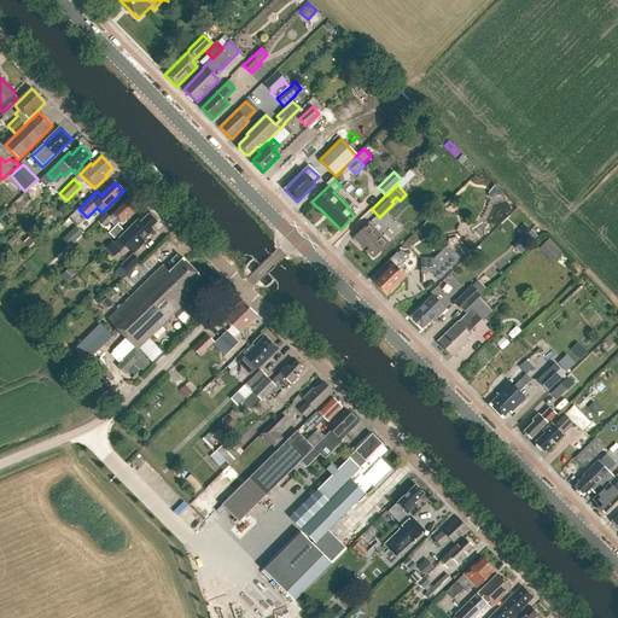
[(122,226),(136,211),(134,209),(138,205),(129,198),(110,217),(106,214),(98,222),(104,228),(112,220),(115,217),(122,226)]
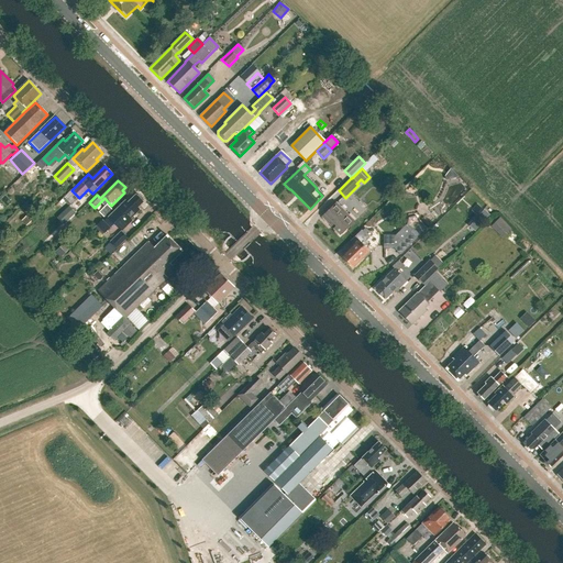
[(79,198),(72,190),(62,199),(69,207),(79,198)]
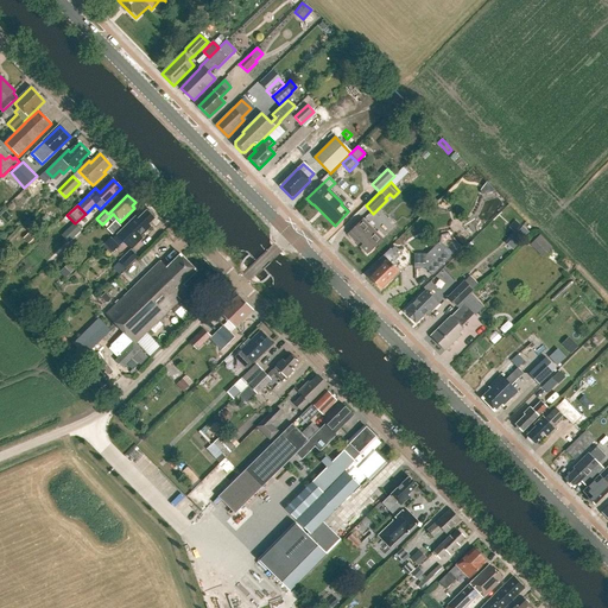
[(121,240),(132,251),(143,239),(140,238),(147,230),(145,228),(153,219),(153,216),(153,215),(150,210),(149,211),(146,211),(138,220),(135,217),(113,240),(112,239),(105,245),(114,254),(120,247),(118,244),(121,240)]
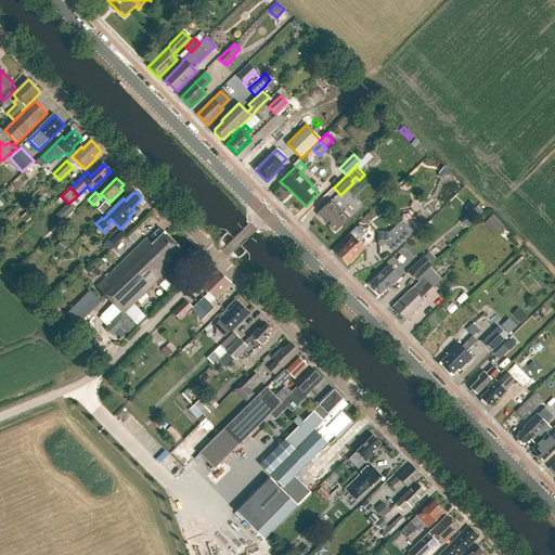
[(349,219),(331,199),(317,214),(324,222),(335,233),(346,222),(349,219)]
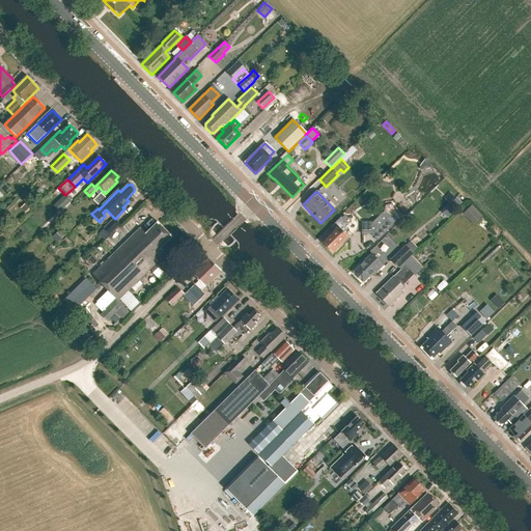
[(98,205),(106,197),(101,193),(93,200),(98,205)]
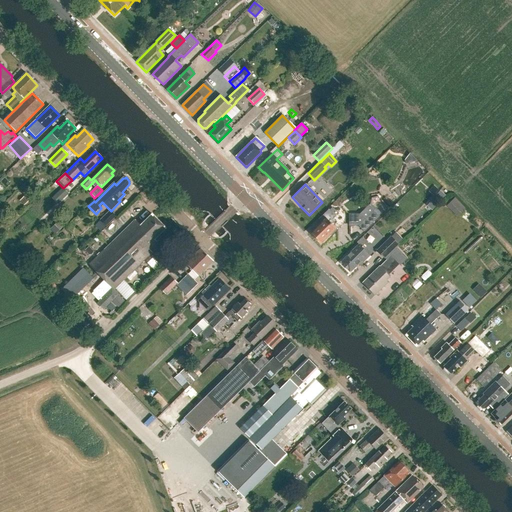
[(444,189),(429,204),(434,208),(449,194),(444,189)]
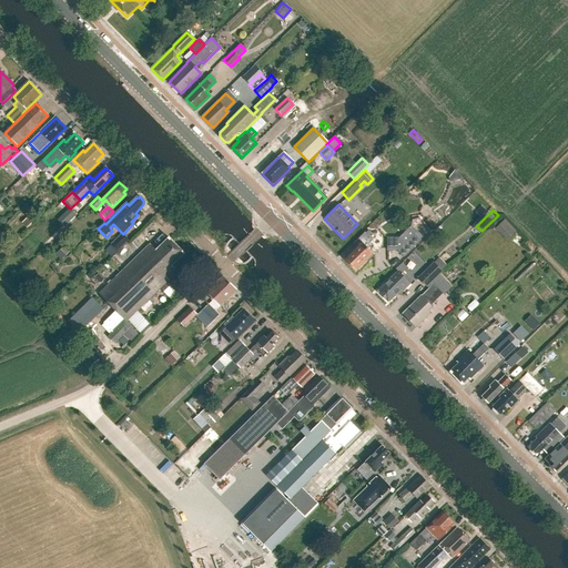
[(27,229),(31,224),(27,219),(21,223),(27,229)]
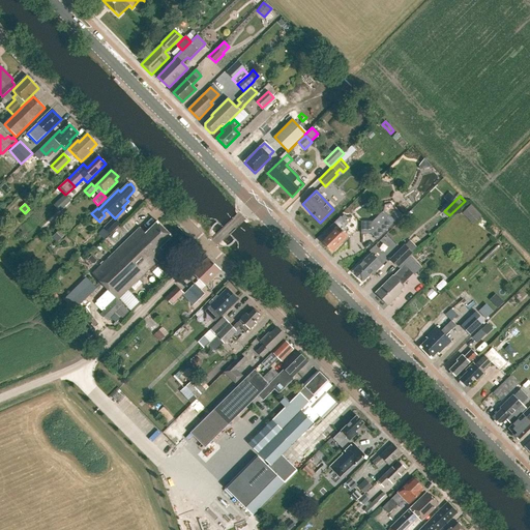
[(473,225),(480,217),(469,206),(462,213),(473,225)]
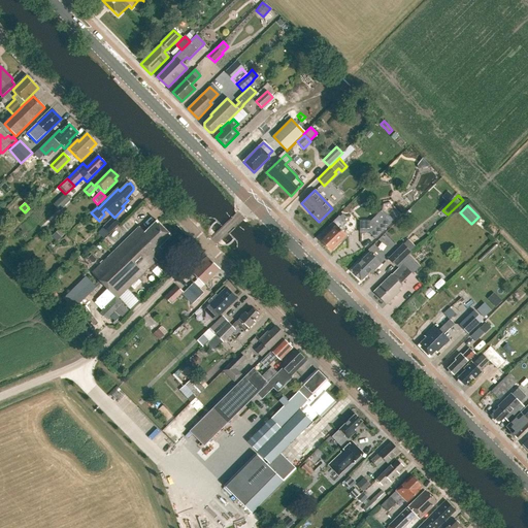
[(381,212),(370,222),(382,232),(391,223),(381,212)]
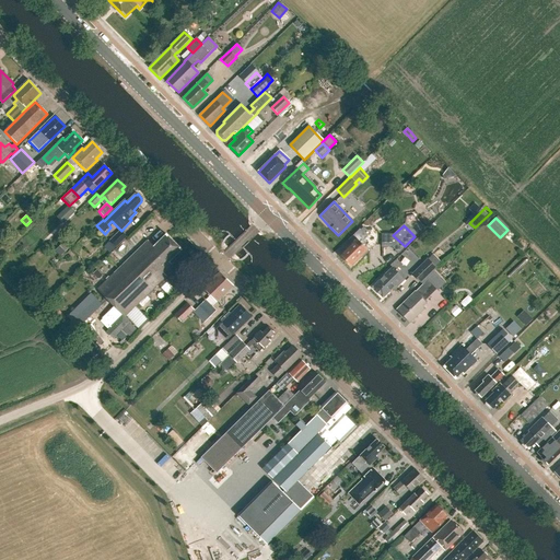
[(116,247),(127,237),(120,230),(109,241),(116,247)]
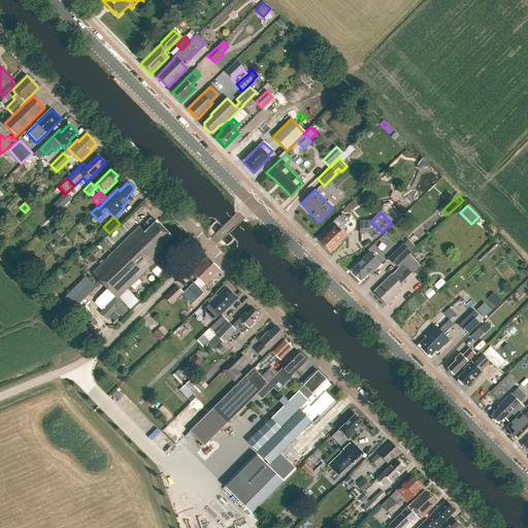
[(170,235),(157,221),(144,233),(138,227),(92,273),(116,297),(117,299),(157,260),(154,258),(162,250),(159,246),(170,235)]
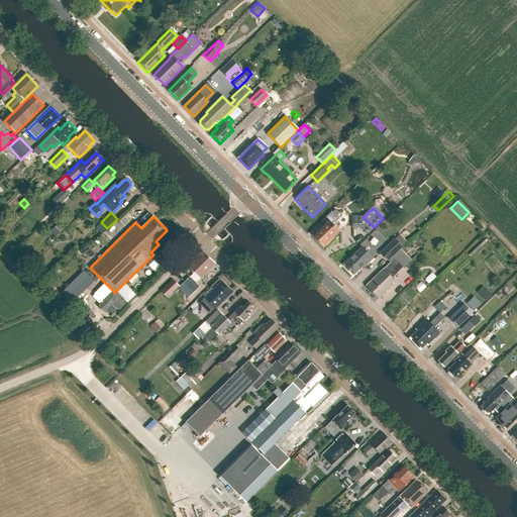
[(335,238),(340,232),(336,228),(338,226),(334,221),(331,223),(328,220),(313,234),(324,245),(332,238),(335,238)]
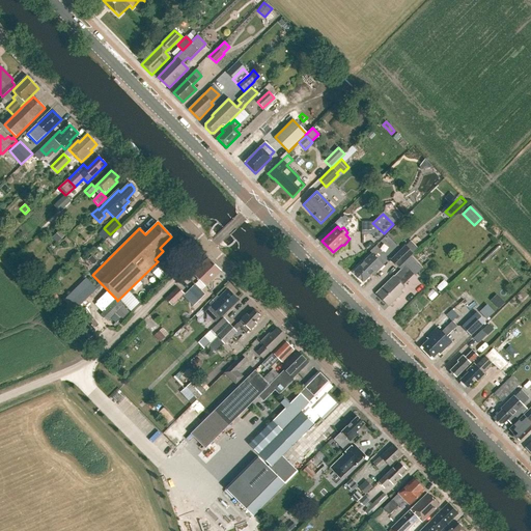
[(57,244),(64,236),(59,231),(52,238),(57,244)]
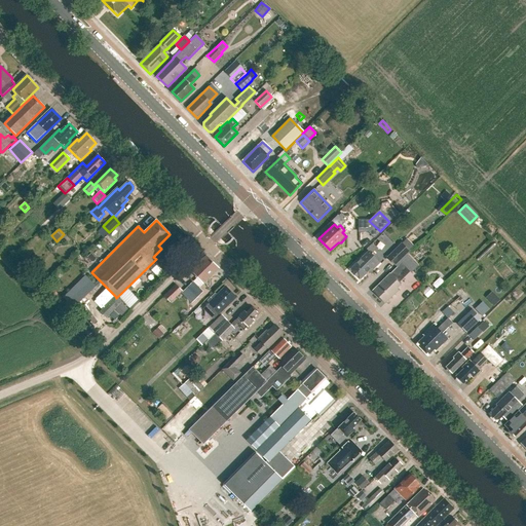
[(402,242),(386,257),(396,266),(413,248),(406,239),(402,243),(402,242)]
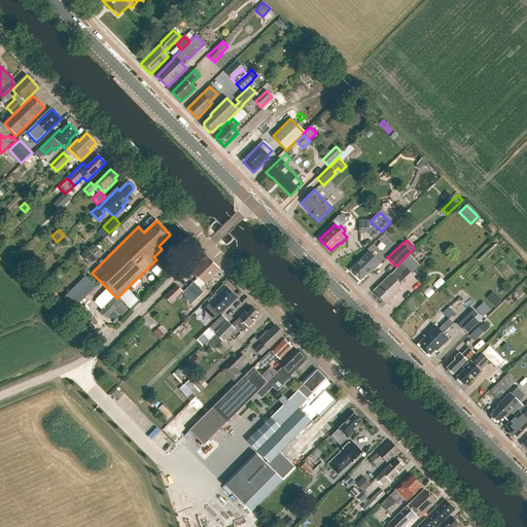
[(381,264),(370,252),(351,271),(360,280),(369,273),(371,275),(381,264)]
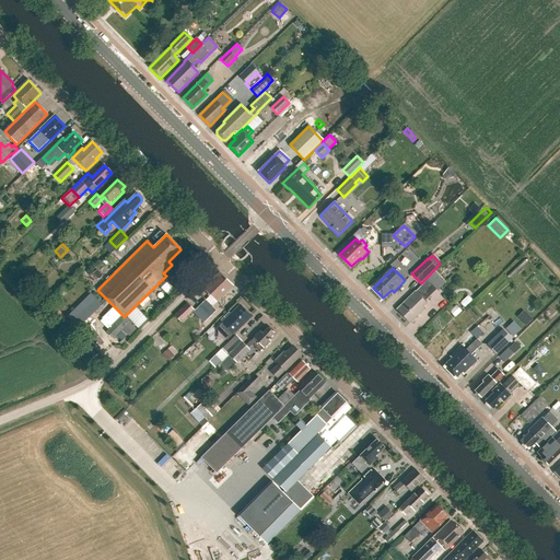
[(102,277),(102,275),(97,270),(93,275),(97,279),(100,279),(102,277)]
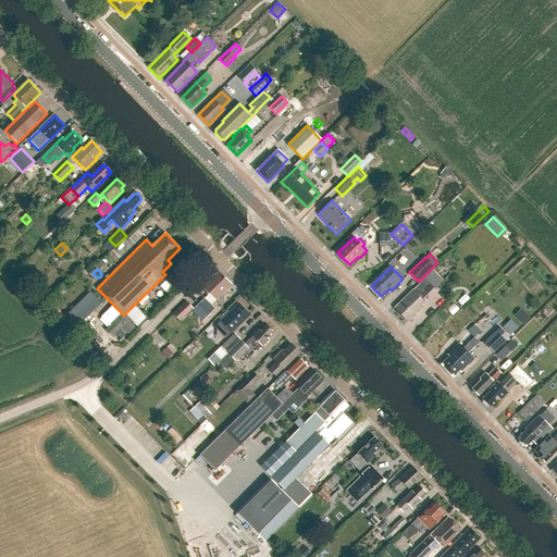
[(219,271),(202,287),(215,300),(232,284),(219,271)]
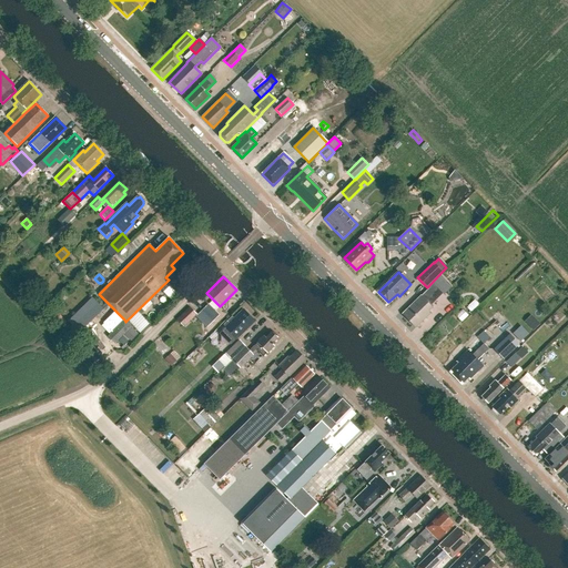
[(430,305),(443,293),(433,284),(421,296),(402,314),(416,327),(429,314),(427,312),(432,307),(430,305)]
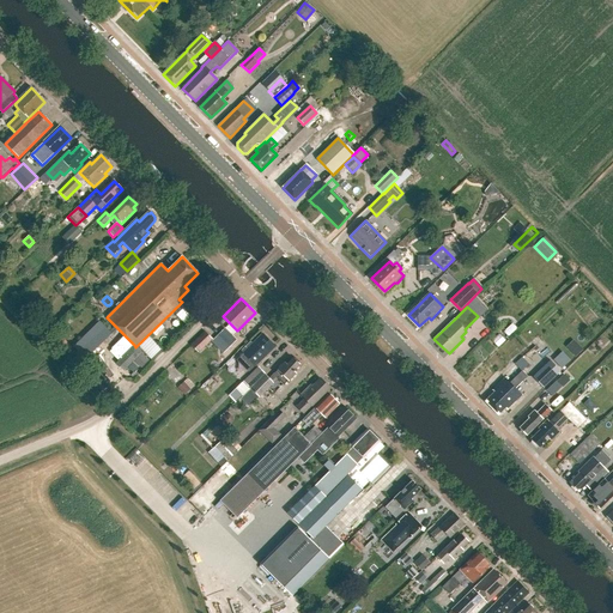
[(77,344),(90,357),(115,331),(103,319),(77,344)]
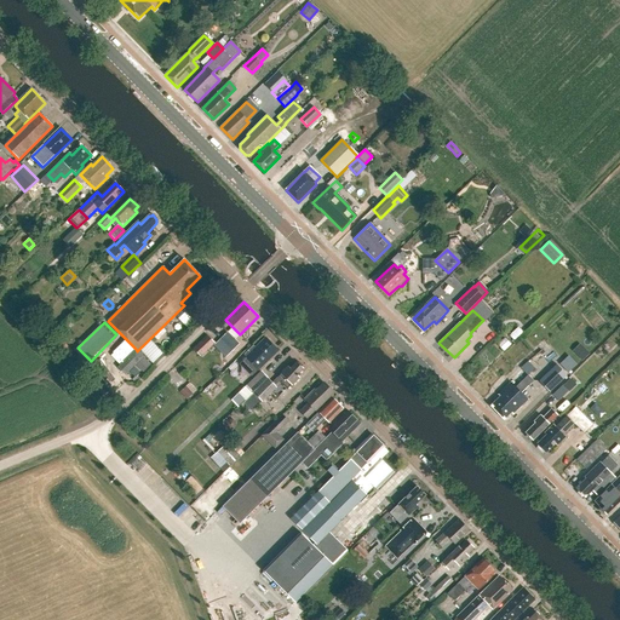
[(228,346),(235,340),(228,333),(220,339),(228,346)]
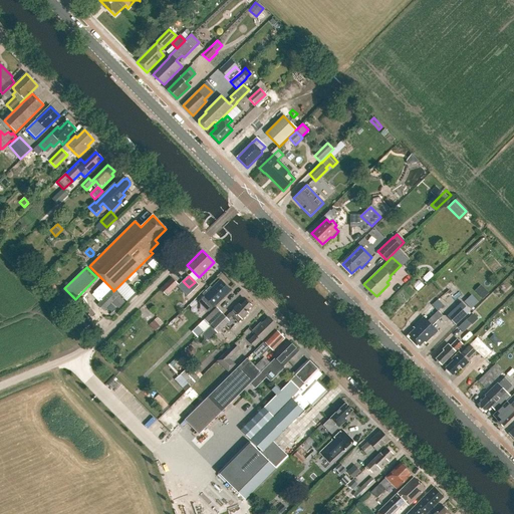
[(167,296),(179,284),(172,277),(160,289),(167,296)]
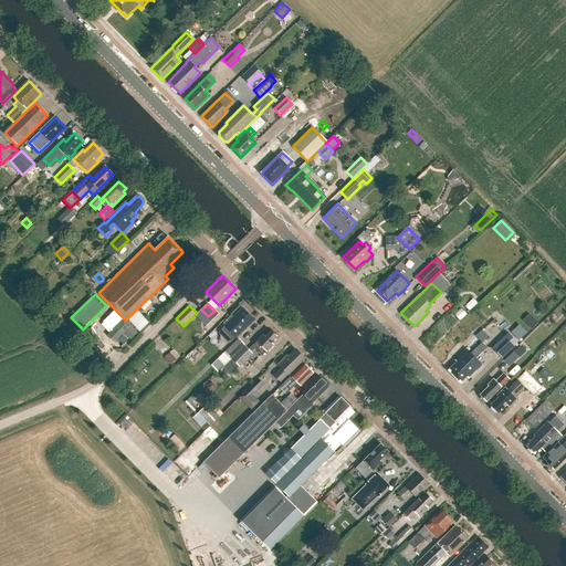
[(236,338),(253,320),(242,308),(224,326),(236,338)]
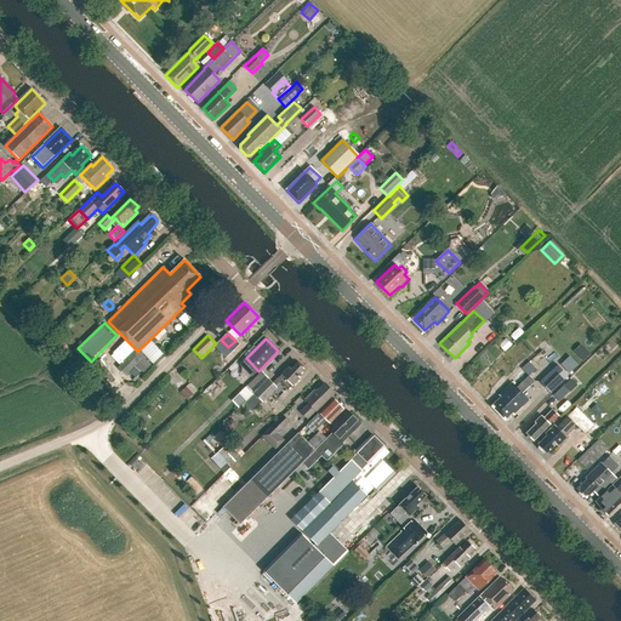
[(67,359),(73,353),(64,343),(57,349),(67,359)]
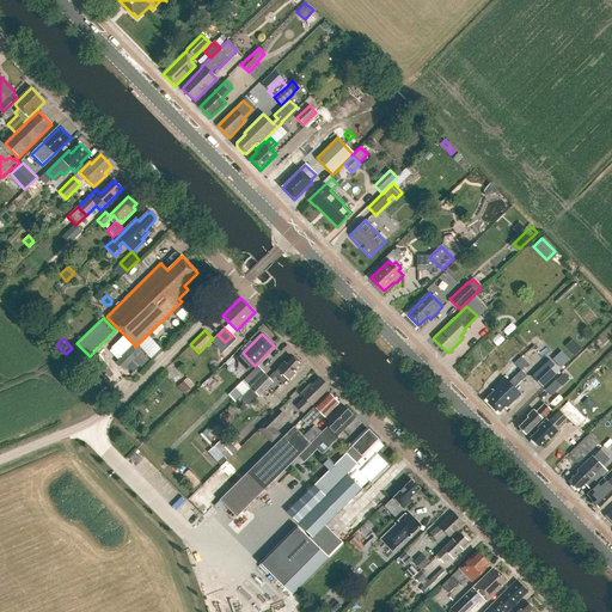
[(575,356),(582,349),(573,340),(564,347),(575,356)]
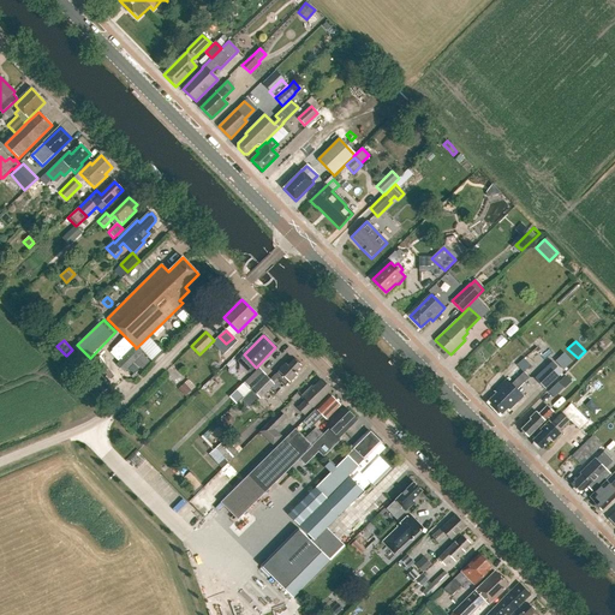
[(142,370),(150,362),(136,348),(135,346),(117,365),(124,372),(135,362),(142,370)]
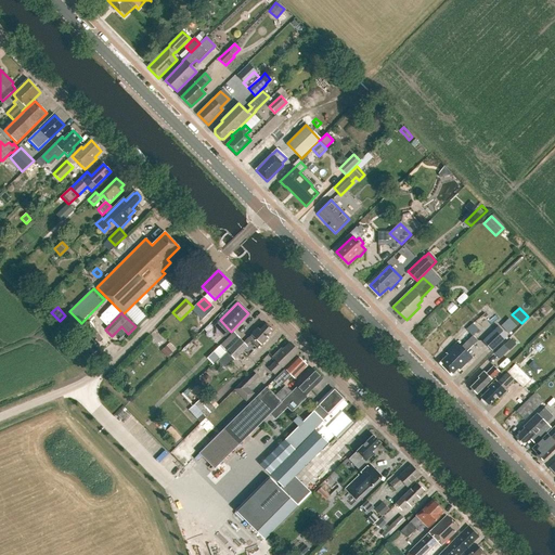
[(504,324),(512,332),(519,324),(512,317),(504,324)]
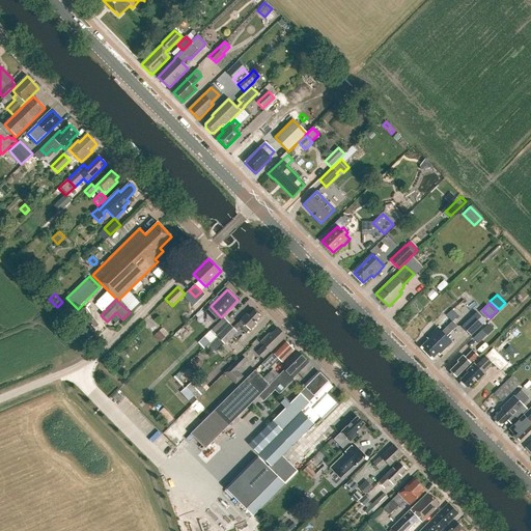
[(454,319),(460,313),(455,307),(448,313),(454,319)]
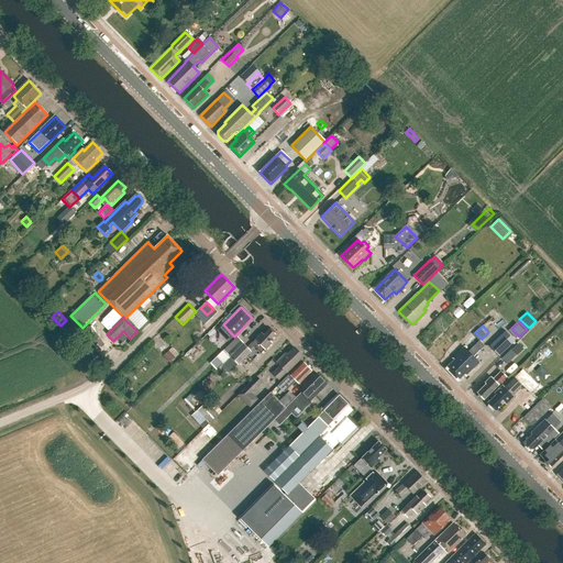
[(238,365),(251,352),(255,349),(261,353),(265,350),(271,343),(269,341),(275,335),(274,332),(272,330),(268,330),(264,335),(261,333),(246,348),(243,344),(223,364),(231,371),(236,364),(238,365)]
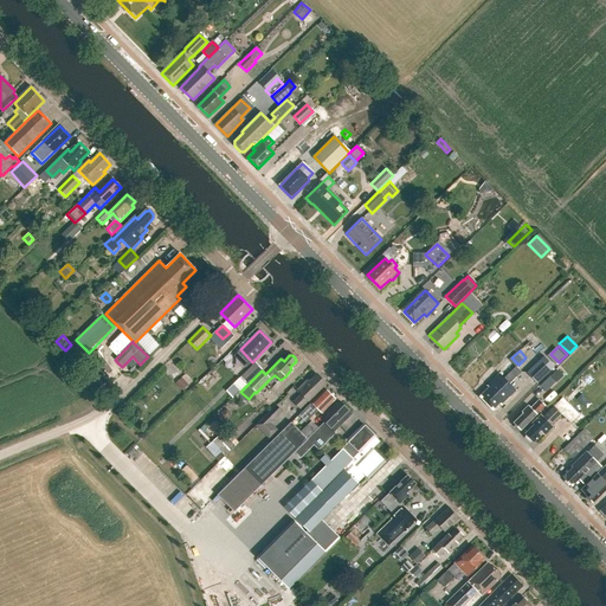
[(527,373),(537,384),(554,367),(543,356),(527,373)]
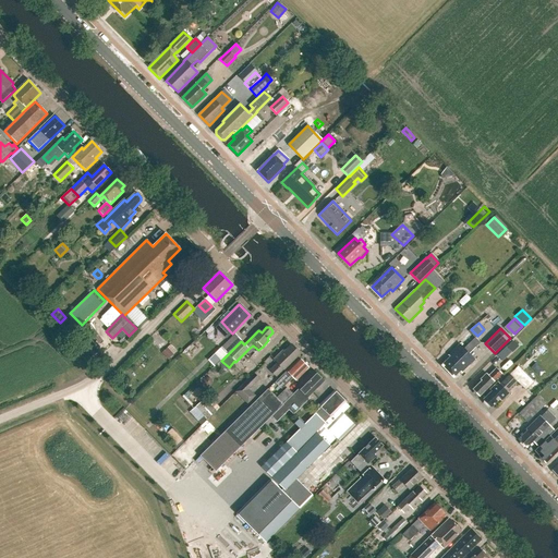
[(234,335),(221,348),(227,353),(241,340),(234,335)]
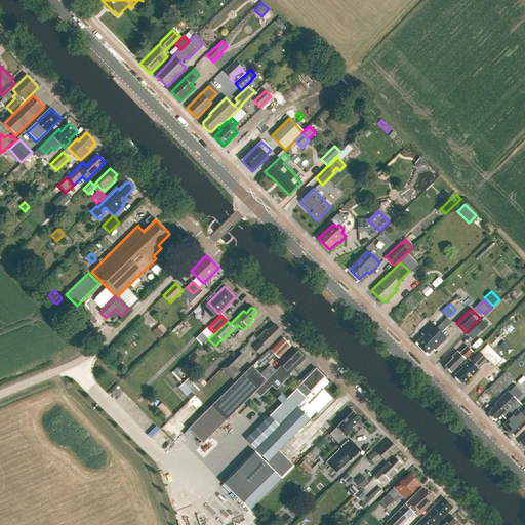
[(423,336),(416,344),(427,355),(433,349),(434,350),(446,338),(441,333),(452,323),(447,318),(437,329),(433,325),(422,334),(423,336)]
